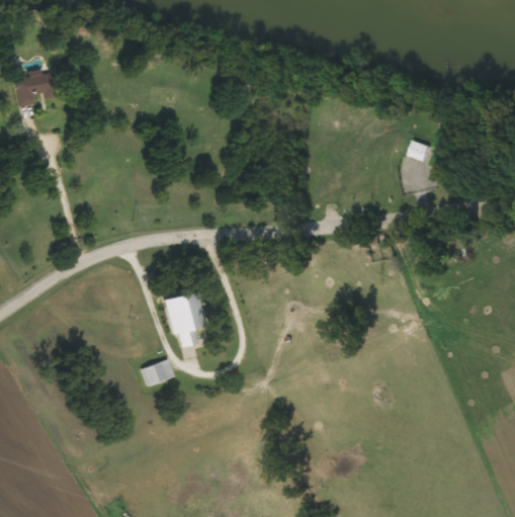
[(10,80),(15,107),(30,104),(29,95),(39,93),(40,100),(53,98),(48,74),(10,80)]
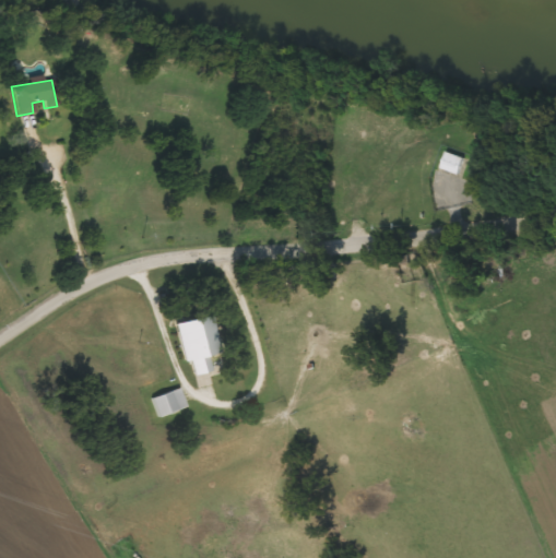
[(440,170),(460,177),(465,158),(446,152),(440,170)]
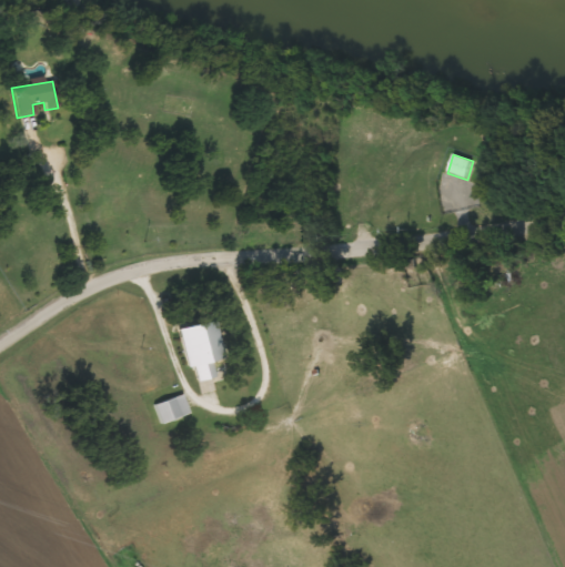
[(225,353),(218,328),(205,333),(198,335),(205,360),(225,353)]
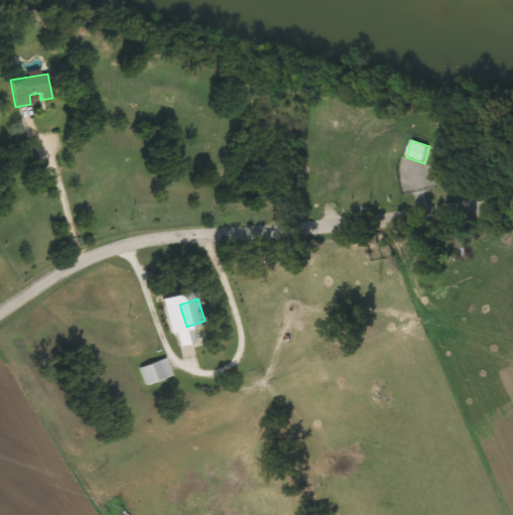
[(174,360),(191,355),(185,339),(169,344),(174,360)]
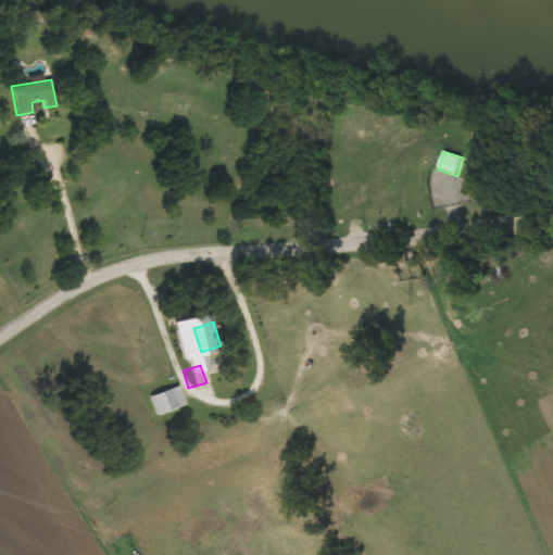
[(185,405),(177,386),(150,398),(158,416),(185,405)]
